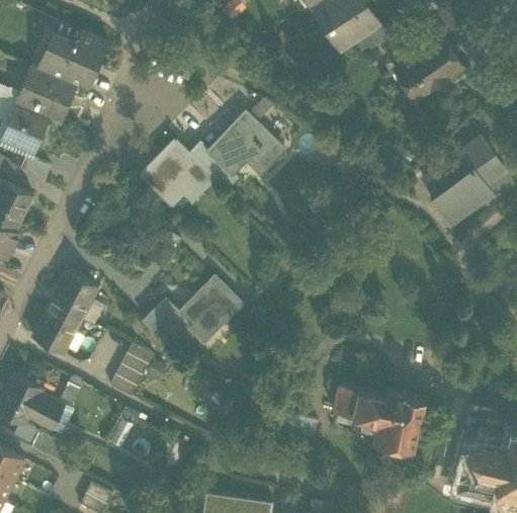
[(316,0),(315,1),(344,48),(381,23),(374,12),(373,12),(364,0),(316,0)]
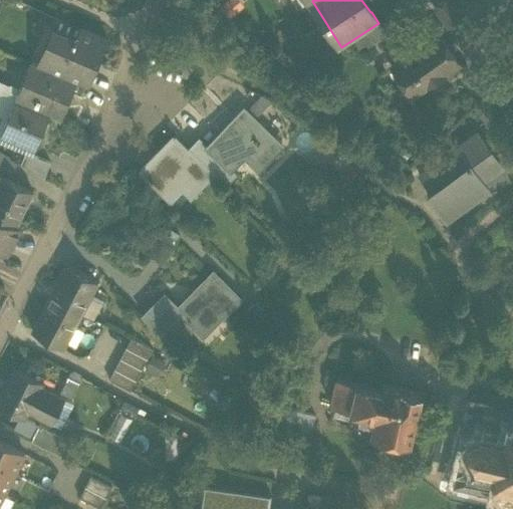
[(462,19),(448,0),(445,0),(435,7),(449,27),(462,19)]
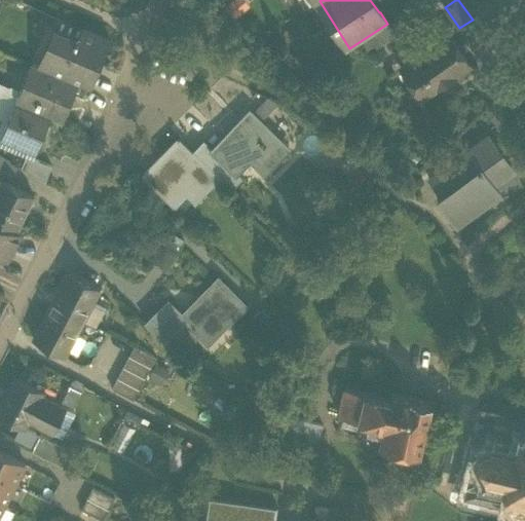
[(78,43),(82,32),(58,21),(53,32),(78,43)]
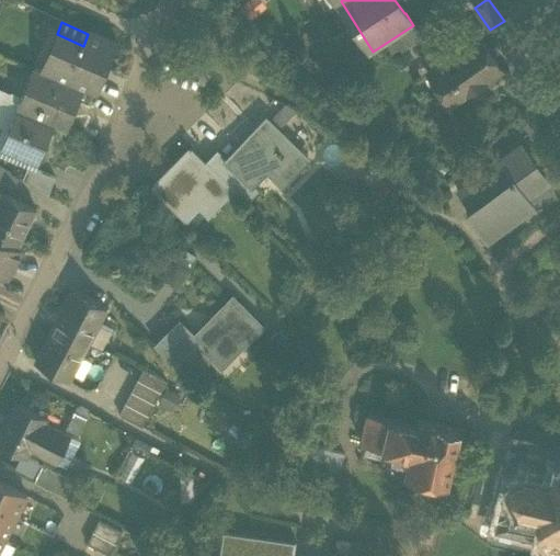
[(83,46),(57,34),(41,72),(84,92),(96,97),(118,46),(88,34),(83,46)]
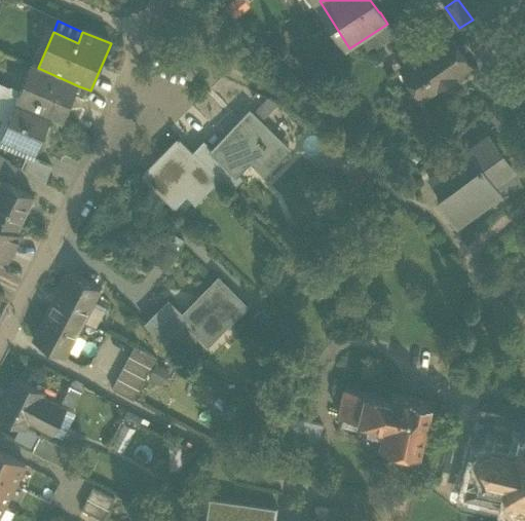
[(451,33),(435,43),(430,42),(425,45),(425,50),(400,69),(423,104),(475,66),(451,33)]
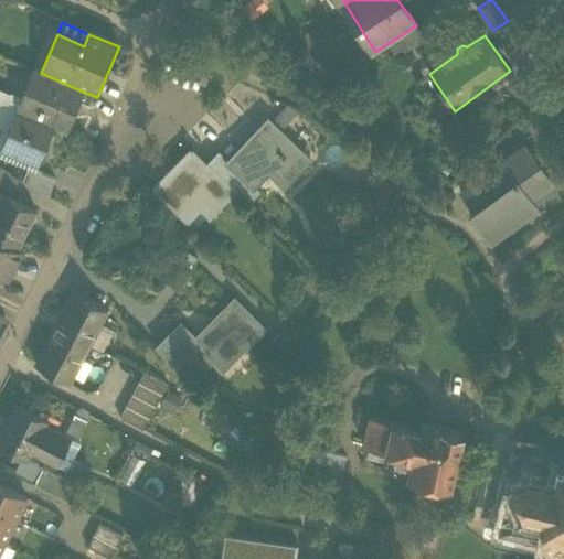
[(41,73),(36,72),(23,101),(19,111),(55,128),(67,132),(68,131),(66,130),(83,93),(85,94),(85,93),(41,73)]
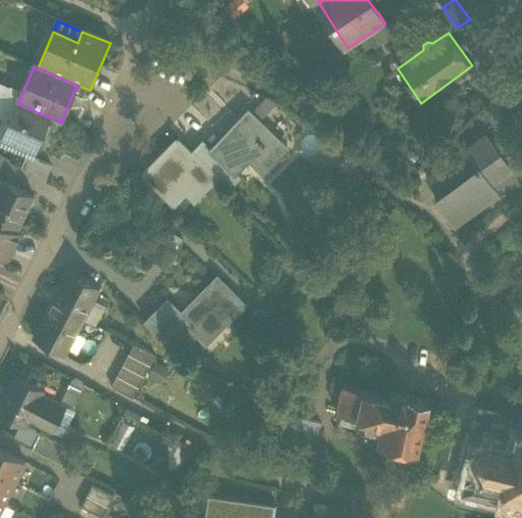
[(0,90),(0,96),(16,103),(17,103),(21,94),(2,86),(0,90)]
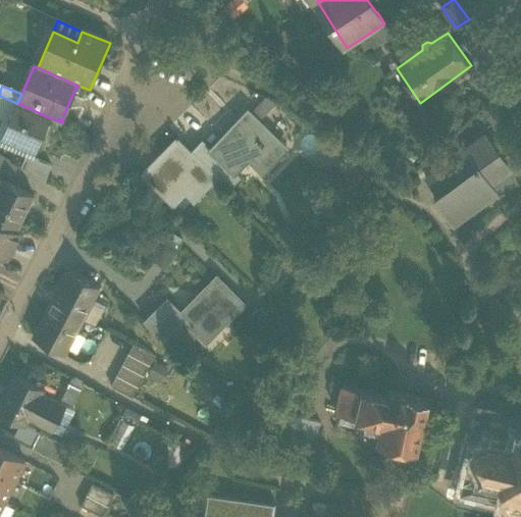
[(263,116),(271,99),(260,95),(253,111),(263,116)]
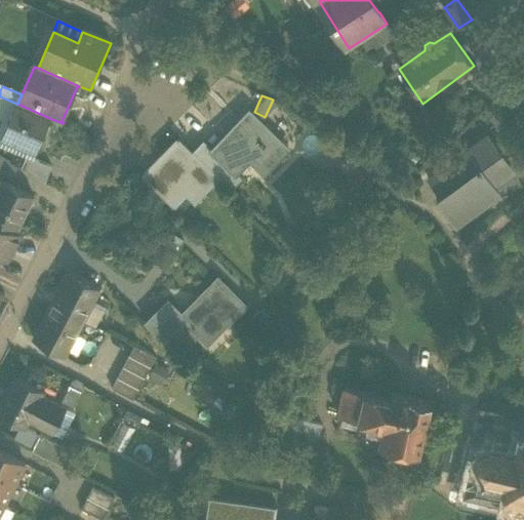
[(0,121),(3,122),(0,129),(0,141),(0,142),(16,104),(0,96),(0,121)]
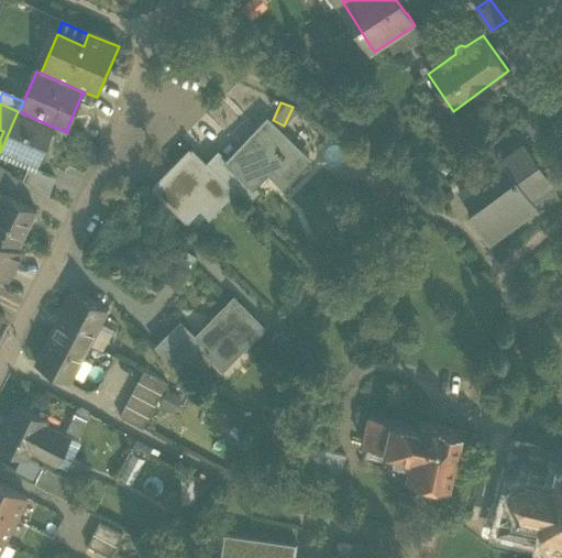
[(19,111),(18,111),(0,152),(39,167),(55,128),(19,111)]
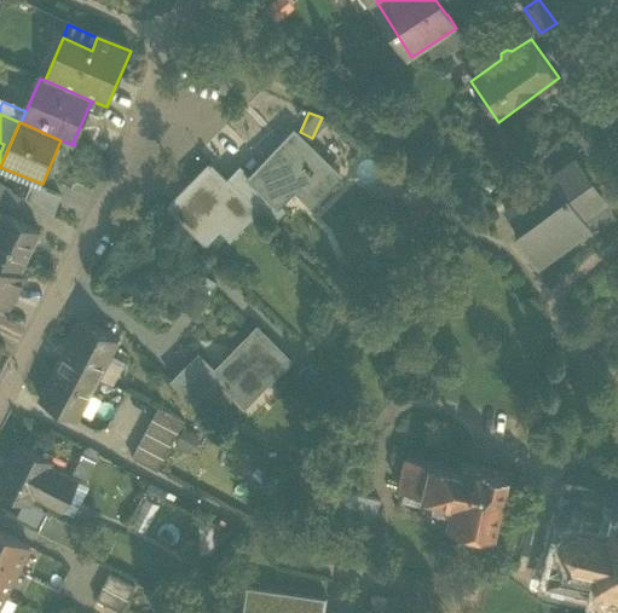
[(346,181),(295,133),(250,181),(283,213),(298,197),(316,214),(346,181)]
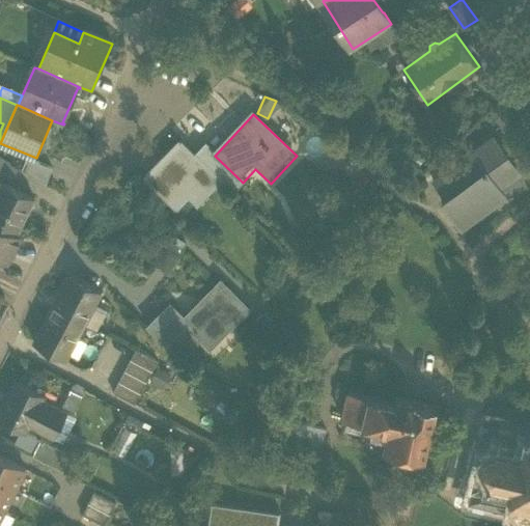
[(494,137),(433,181),(445,197),(441,200),(464,231),(509,199),(500,187),(520,173),(494,137)]
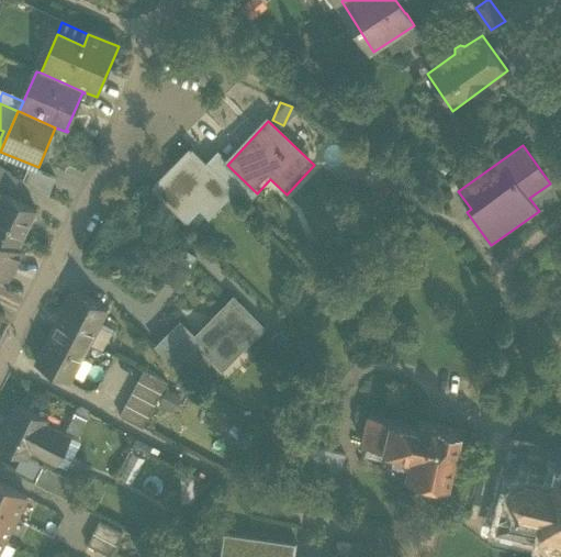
[(191,151),(152,191),(190,230),(202,218),(211,226),(239,197),(205,165),(191,151)]
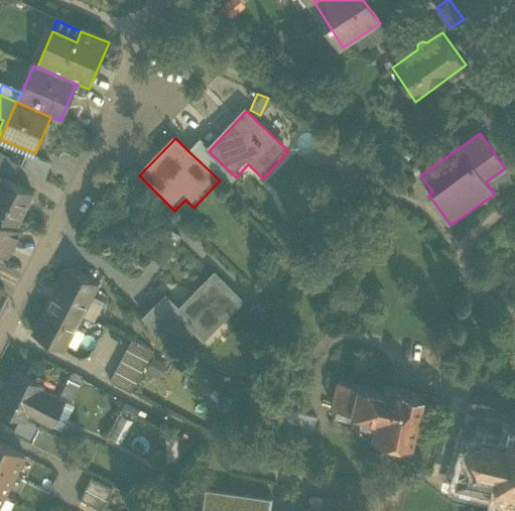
[(236,177),(209,151),(198,142),(188,151),(220,180),(231,190),(240,181),(236,177)]
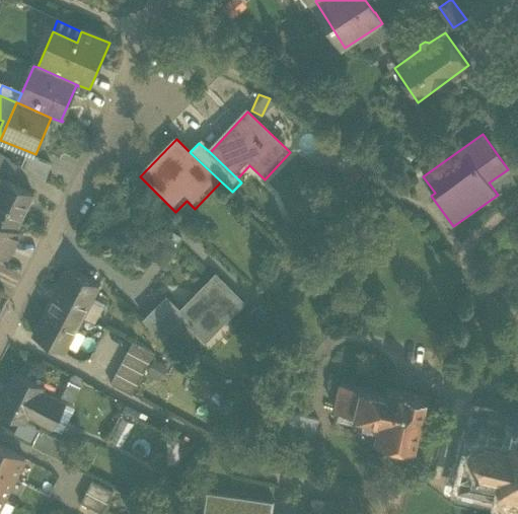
[(18,168),(0,157),(0,172),(12,179),(18,168)]
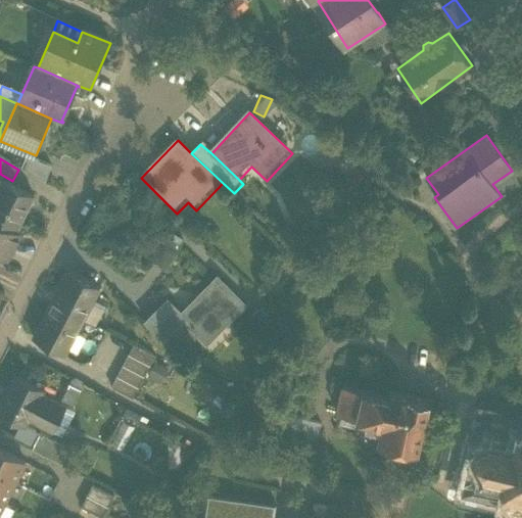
[(52,169),(27,158),(21,171),(45,184),(52,169)]
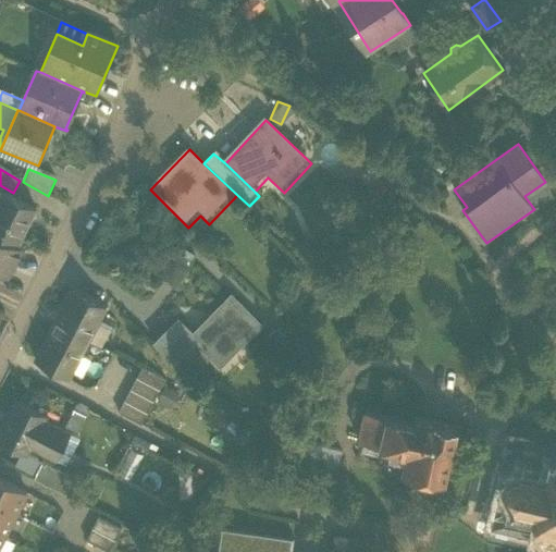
[(36,211),(0,193),(0,240),(15,248),(24,230),(26,231),(36,211)]
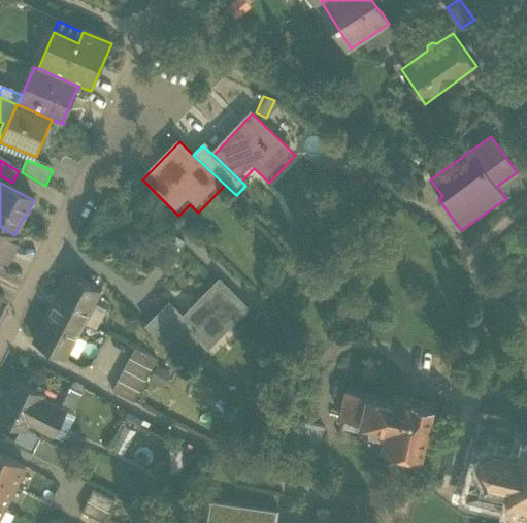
[(14,235),(0,227),(0,260),(6,264),(20,237),(14,235)]
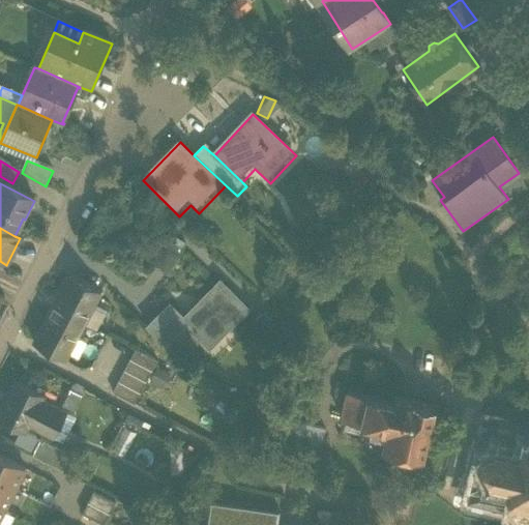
[(176,239),(168,253),(180,261),(188,248),(176,239)]
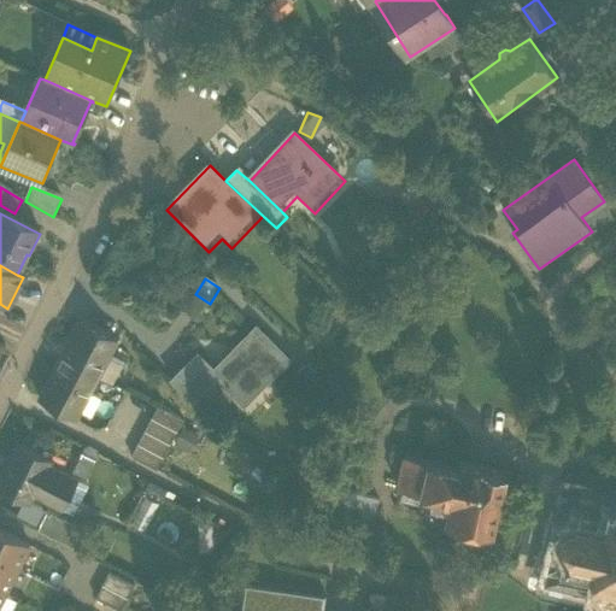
[(210,304),(195,294),(183,312),(199,322),(210,304)]
